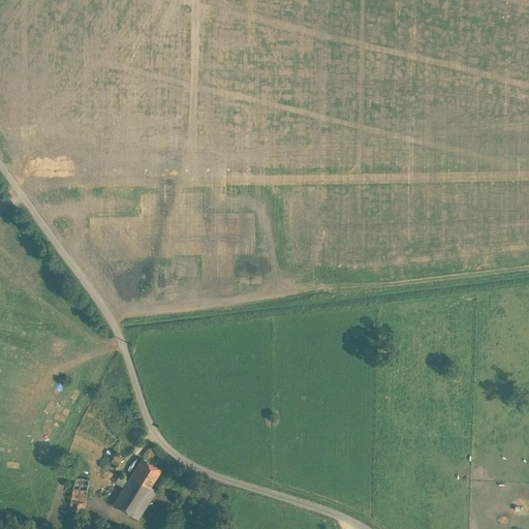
[(122,461),(112,455),(109,460),(112,462),(111,464),(118,468),(122,461)]
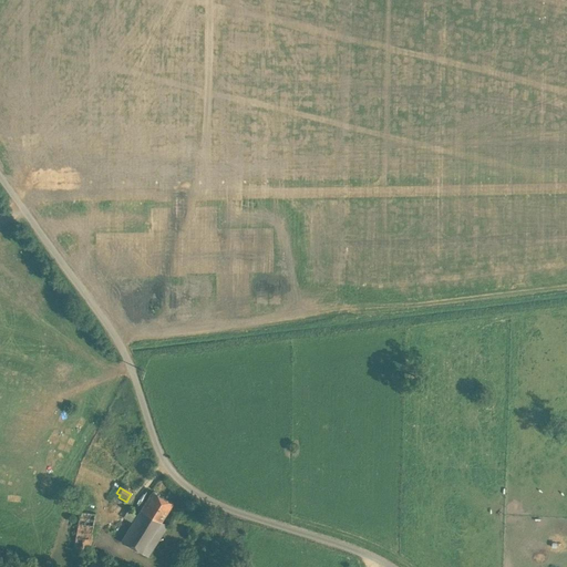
[(173,505),(153,493),(141,512),(162,524),(173,505)]
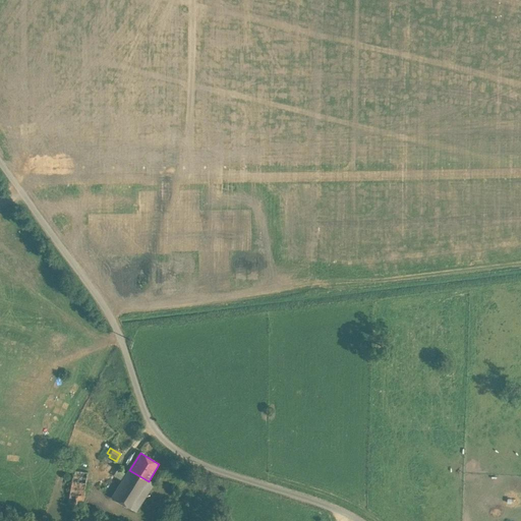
[(149,481),(129,470),(112,500),(136,515),(155,485),(149,481)]
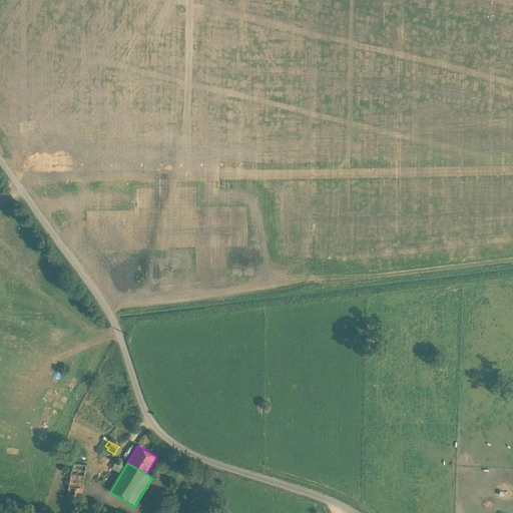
[(86,466),(72,464),(64,512),(72,512),(74,501),(81,502),(86,466)]
